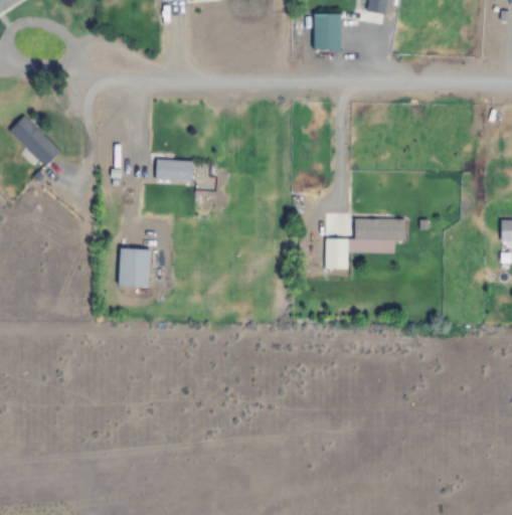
[(0,0),(0,13),(23,0),(0,0)]
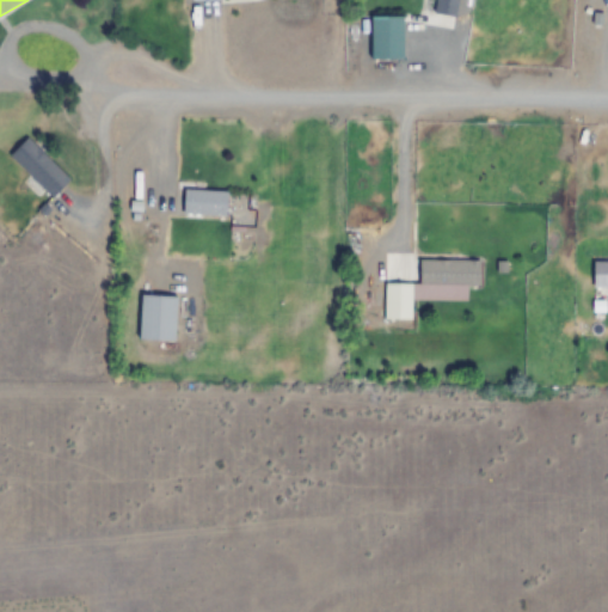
[(462,16),(462,0),(437,0),(437,13),(462,16)]
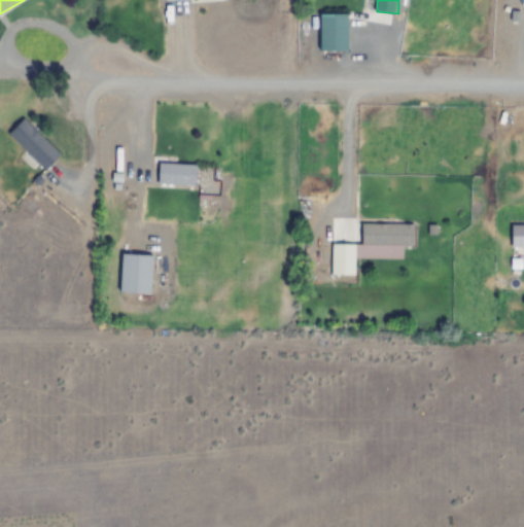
[(350,14),(322,14),(322,50),(350,50),(350,14)]
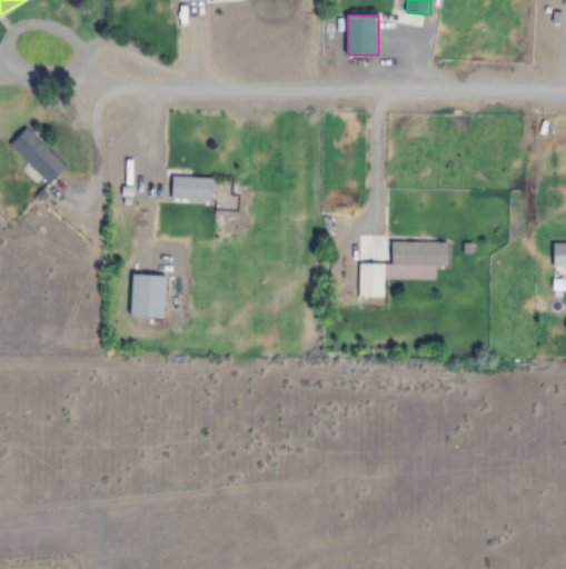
[(49,186),(67,169),(30,129),(11,146),(49,186)]
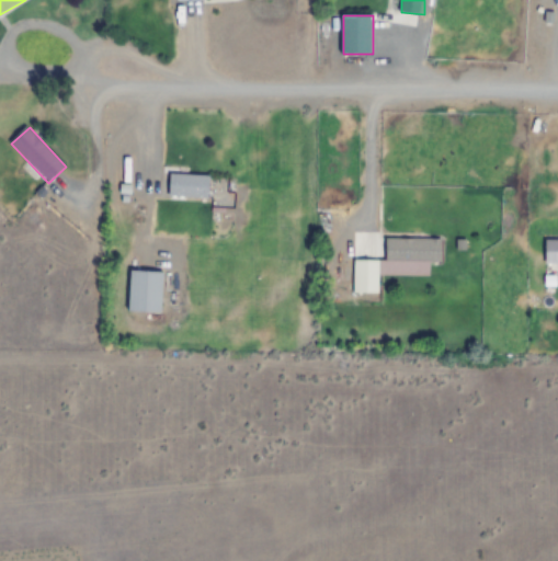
[(169,199),(211,199),(212,174),(170,174),(169,199)]
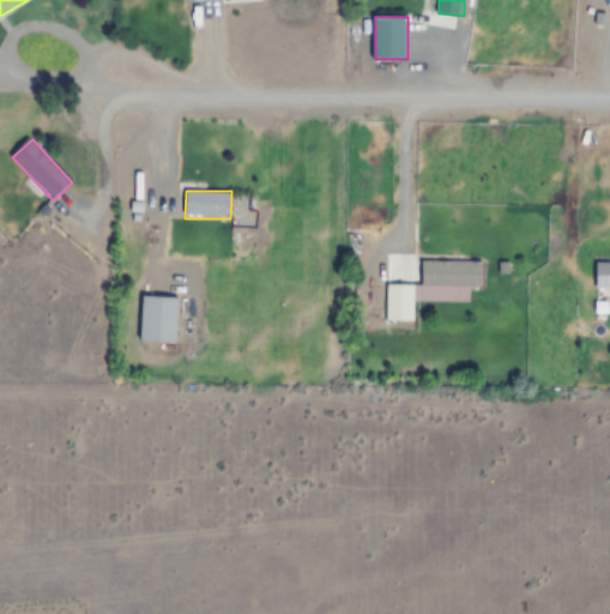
[(424,287),(484,287),(484,262),(424,262),(424,287)]
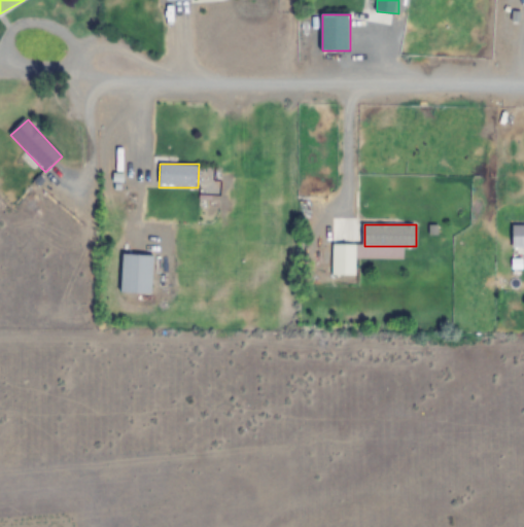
[(356,245),(332,245),(332,276),(356,276),(356,245)]
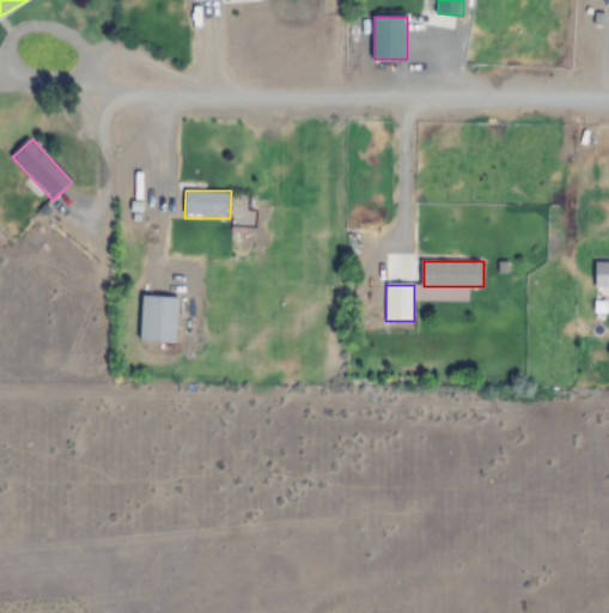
[(180,343),(180,298),(142,297),(142,343),(180,343)]
